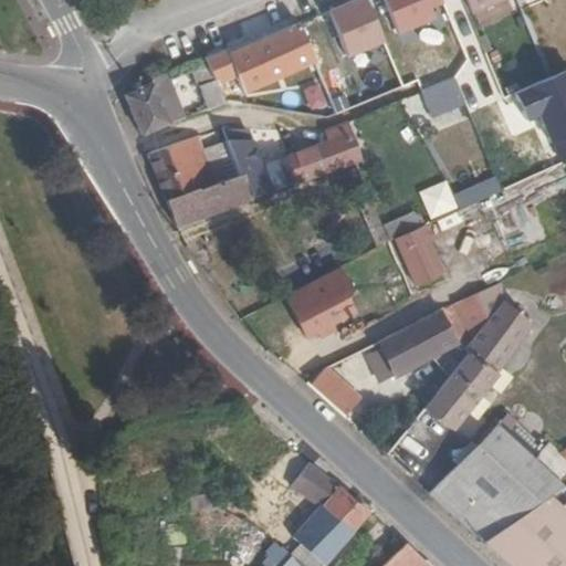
[(387,38),(370,0),(354,0),(332,10),(350,54),(387,38)]
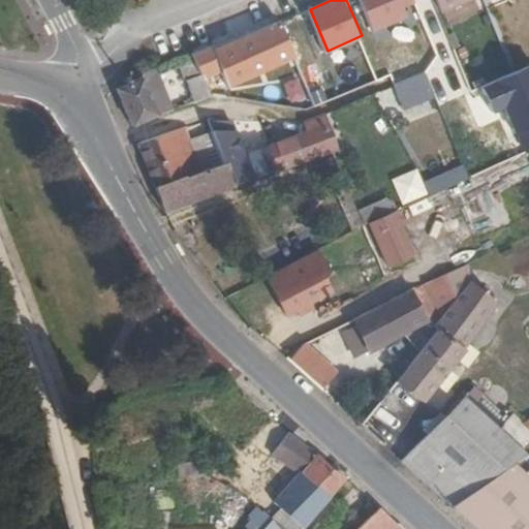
[(415,0),(363,0),(375,28),(408,13),(405,5),(415,0)]
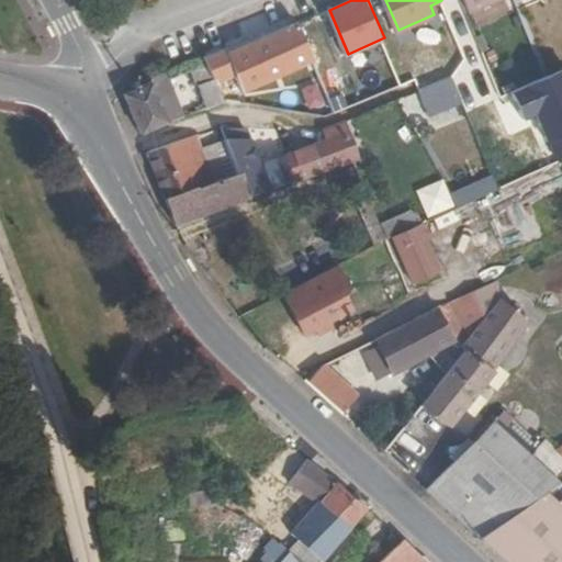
[(493,0),(465,0),(470,10),(493,0)]
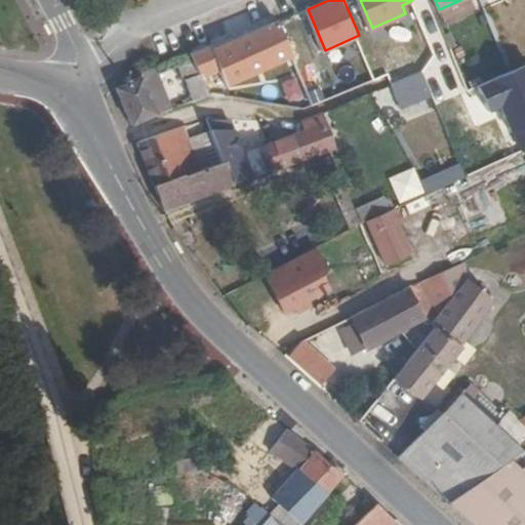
[(200,76),(204,75),(223,68),(229,82),(268,68),(268,69),(277,66),(277,64),(294,57),(295,57),(293,52),(300,50),(298,44),(291,46),(282,21),(214,49),(212,45),(191,54),(193,59),(200,76)]
